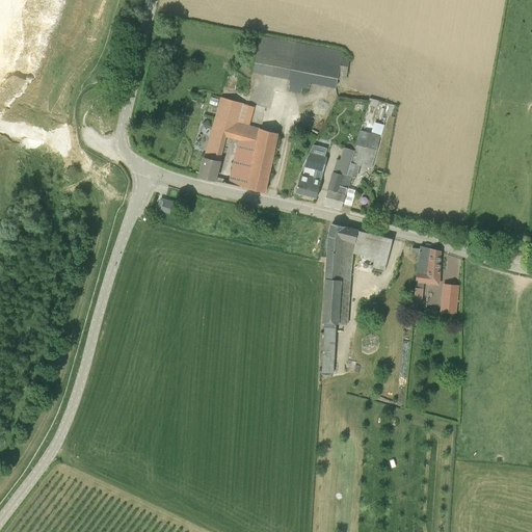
[(260,35),(255,70),(291,76),(289,90),(302,92),(303,86),(310,87),(311,81),(338,85),(339,77),(347,79),(349,64),(342,63),(344,49),(260,35)]
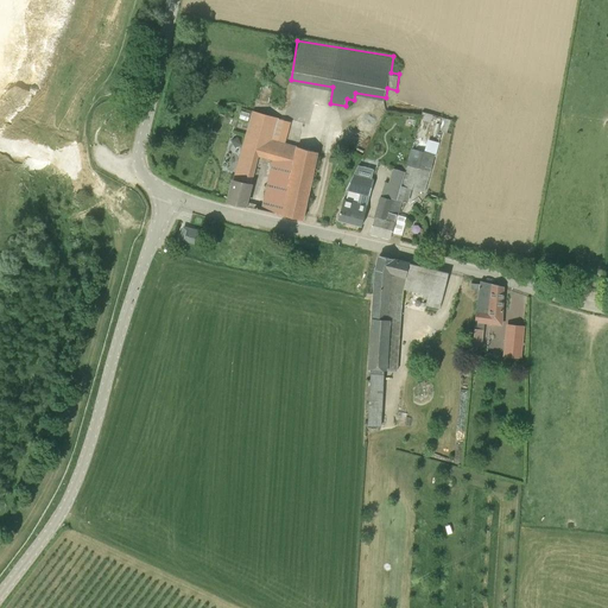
[(253,112),(228,201),(227,203),(245,207),(258,156),(293,165),(282,215),(303,220),(317,153),(285,144),(290,122),(253,112)]
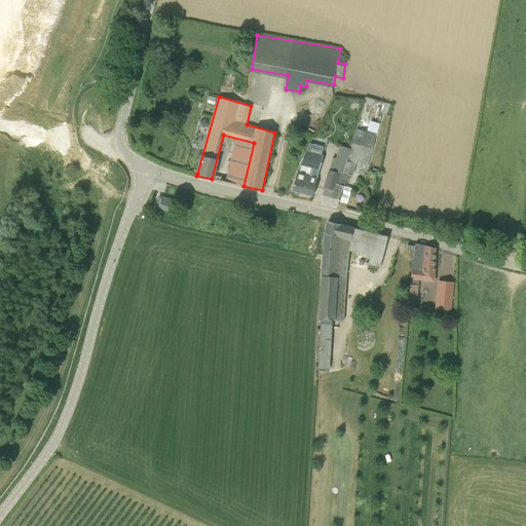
[(392,105),(385,103),(382,115),(390,117),(392,105)]
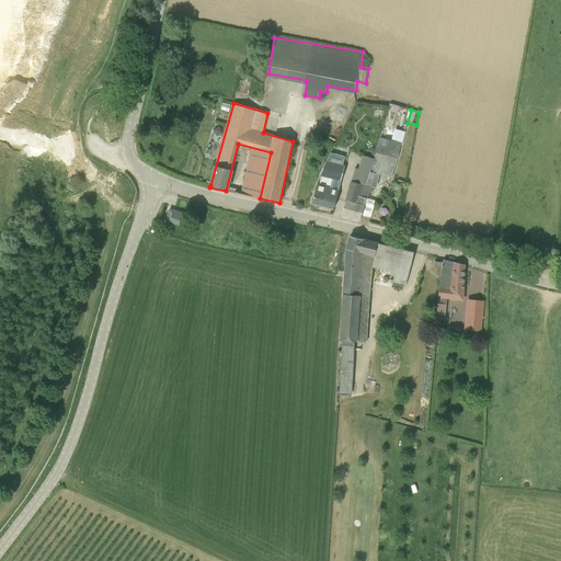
[(356,203),(346,201),(345,201),(341,215),(361,219),(362,215),(370,217),(375,201),(367,198),(370,186),(376,187),(379,174),(390,178),(401,142),(391,140),(379,137),(374,158),(366,184),(362,183),(356,203)]
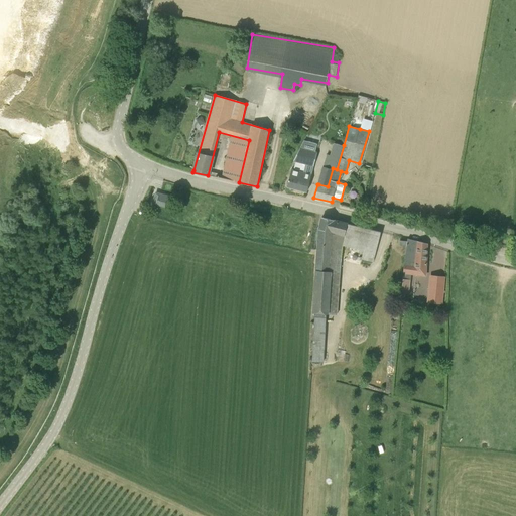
[(337,169),(344,145),(334,143),(331,155),(327,154),(318,184),(328,186),(333,168),(337,169)]
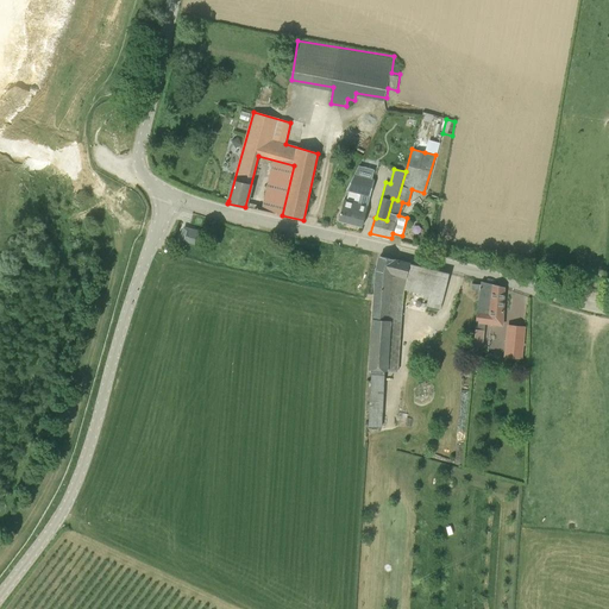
[(343,200),(338,223),(362,227),(366,208),(366,207),(358,205),(360,194),(370,195),(374,180),(353,175),(346,190),(349,190),(345,201),(343,200)]
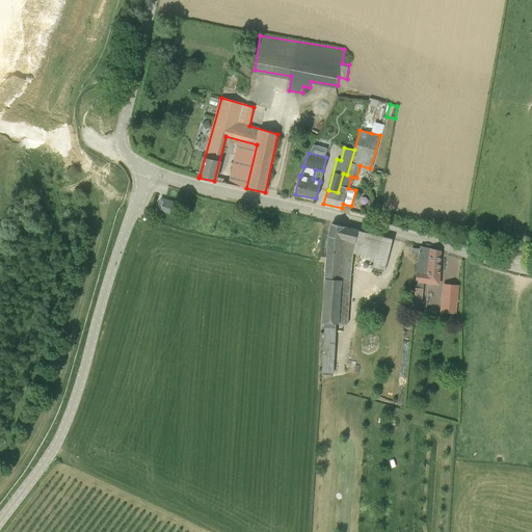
[(163,202),(161,210),(169,213),(170,210),(174,211),(176,203),(175,205),(174,205),(173,203),(171,203),(171,204),(163,202)]
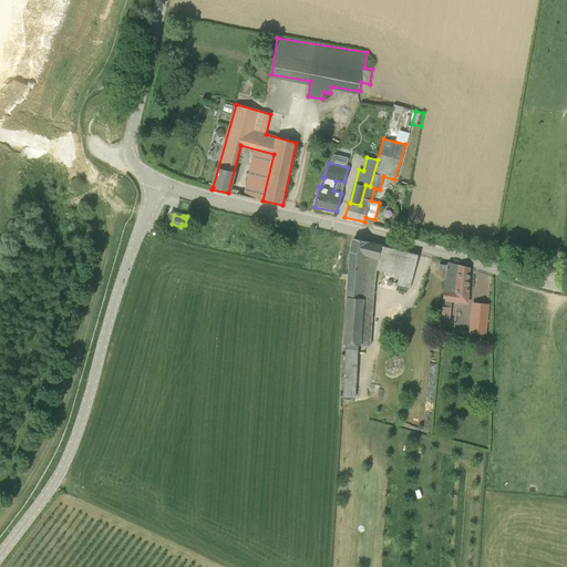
[(350,251),(346,328),(344,344),(347,344),(343,397),(354,398),(358,346),(361,346),(364,298),(360,298),(363,255),(378,258),(374,268),(400,275),(397,285),(410,287),(419,255),(353,238),(350,251)]
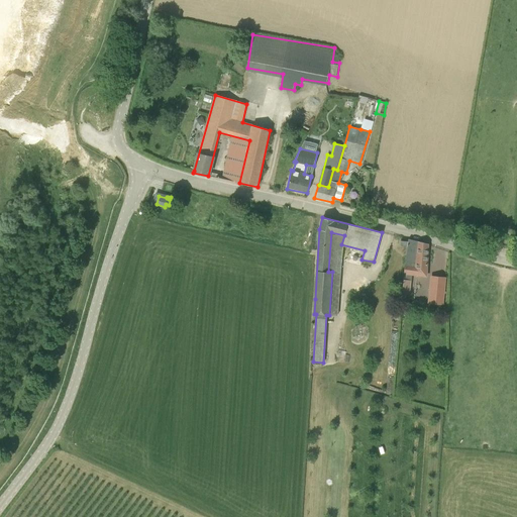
[(405,266),(403,286),(402,294),(409,295),(410,281),(411,281),(412,275),(426,276),(428,244),(408,239),(408,242),(407,247),(405,266)]
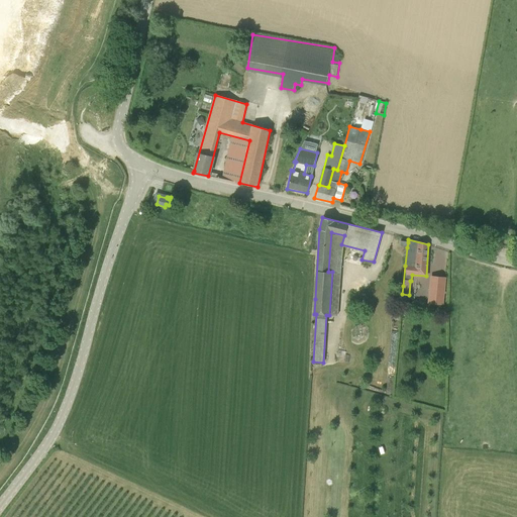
[(445,279),(431,277),(429,295),(443,297),(445,279)]
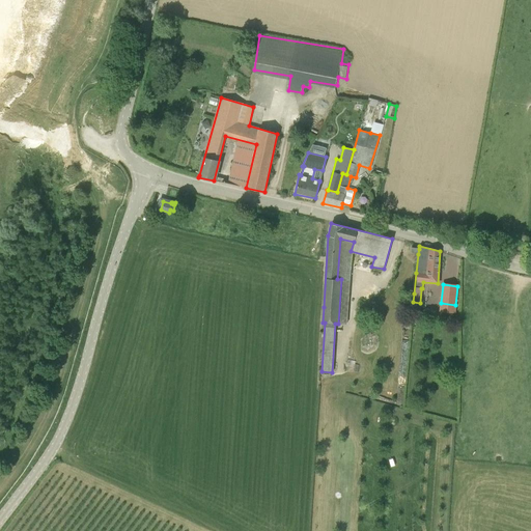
[(362,302),(358,310),(366,314),(370,305),(362,302)]
